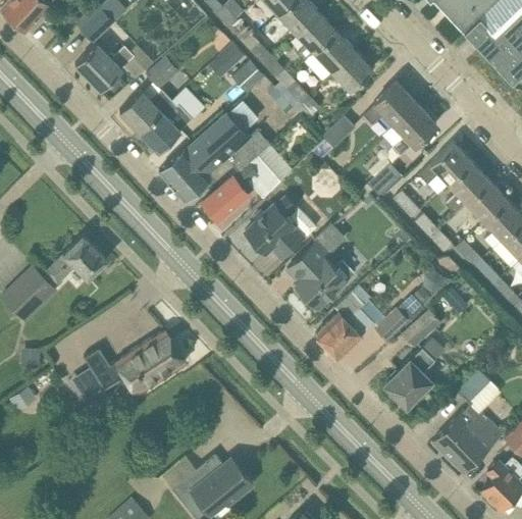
[(10,0),(0,11),(12,21),(24,34),(39,17),(44,19),(49,13),(47,9),(51,4),(54,0),(10,0)]
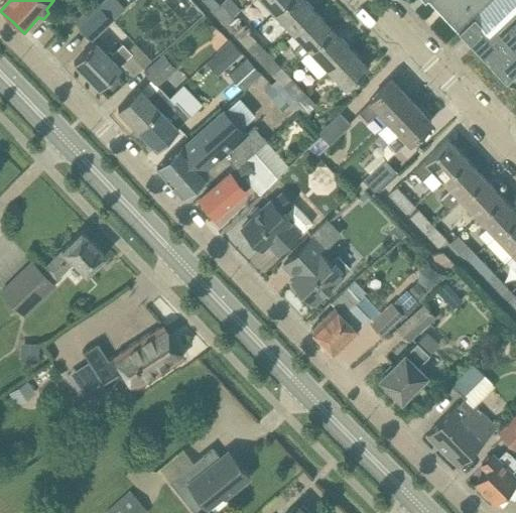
[(113,0),(107,0),(98,8),(101,11),(112,23),(124,12),(113,0)]
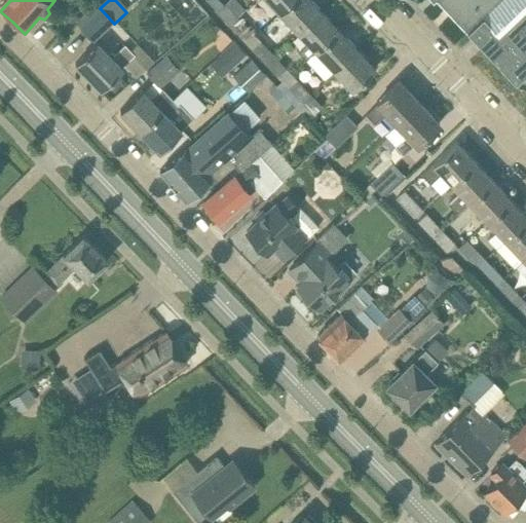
[(265,0),(279,14),(295,0),(265,0)]
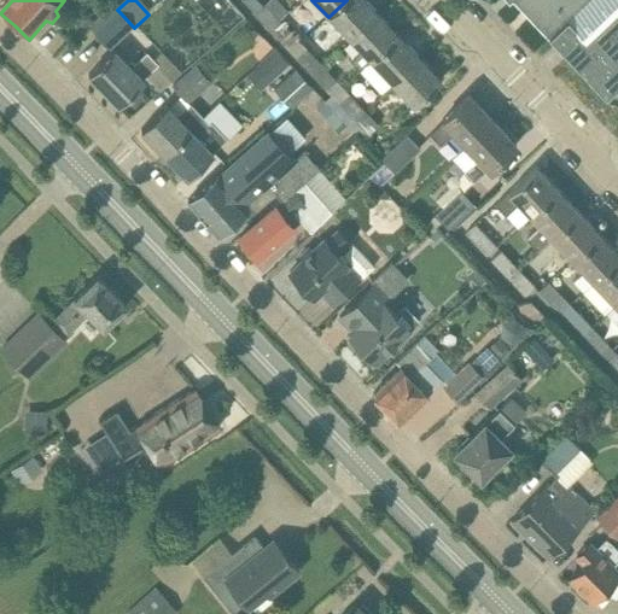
[(347,0),(328,17),(350,40),(377,15),(362,0),(347,0)]
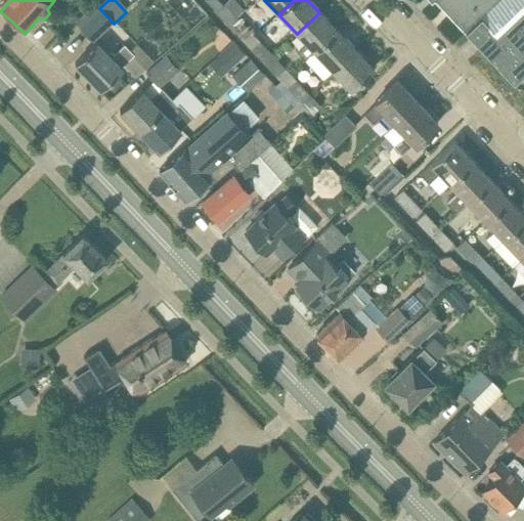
[(467,34),(501,0),(432,0),(466,35),(467,34)]
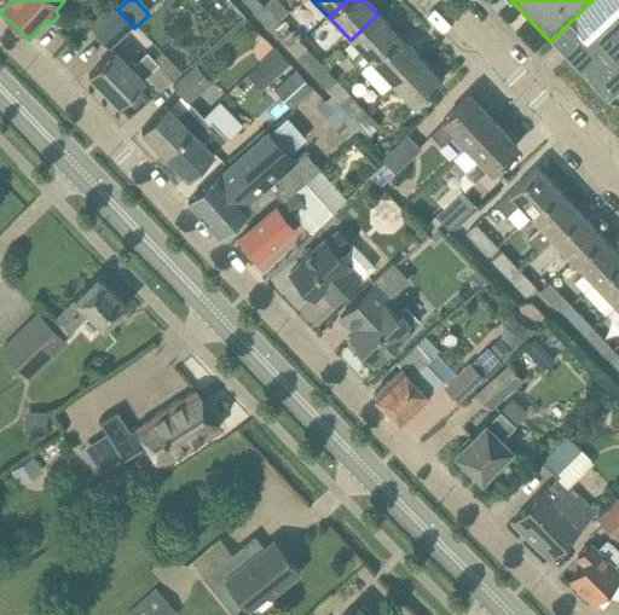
[(618,0),(593,0),(551,40),(608,100),(618,88),(618,0)]
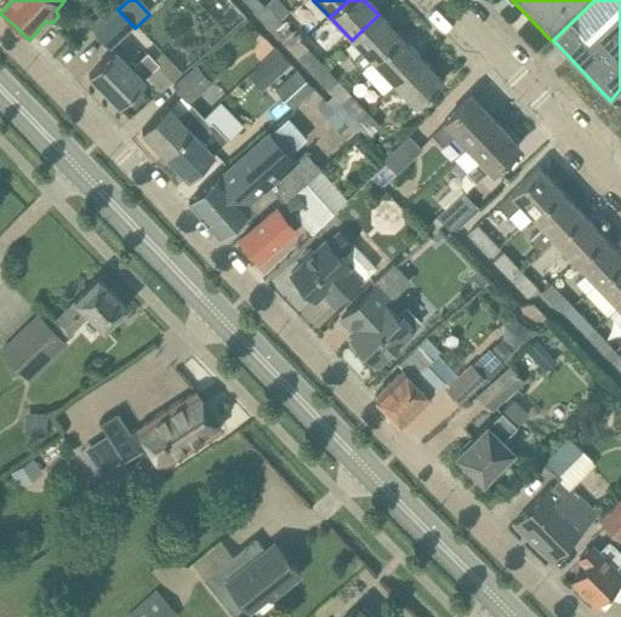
[(115,7),(90,30),(97,36),(110,51),(135,28),(121,13),(118,10),(115,7)]
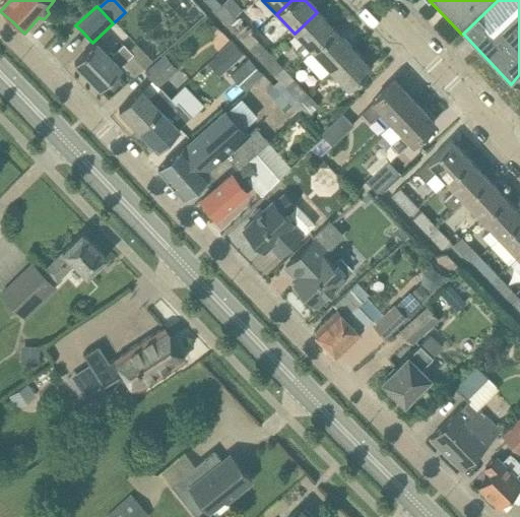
[(214,13),(228,27),(236,19),(222,6),(214,13)]
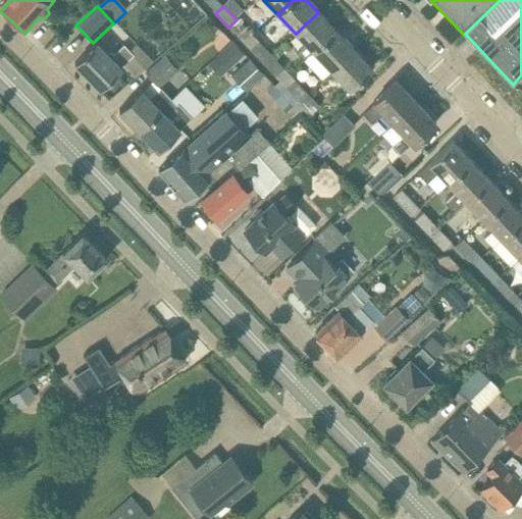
[(297,54),(304,62),(314,53),(336,32),(318,12),(296,34),(306,45),(297,54)]
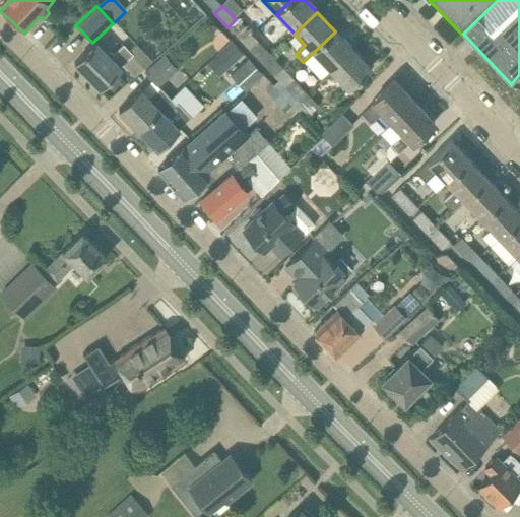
[(228,27),(239,39),(247,31),(236,19),(228,27)]
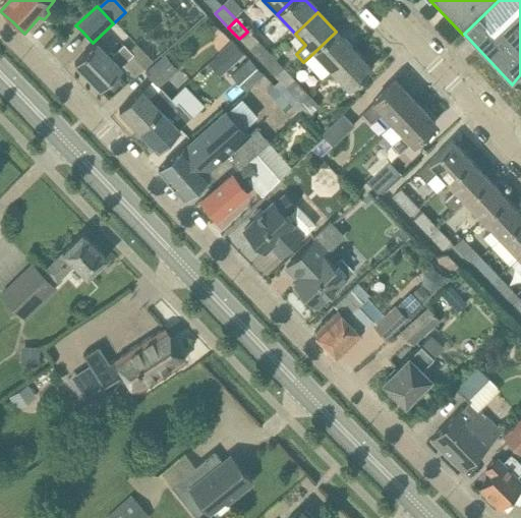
[(313,53),(331,72),(354,51),(336,32),(313,53)]
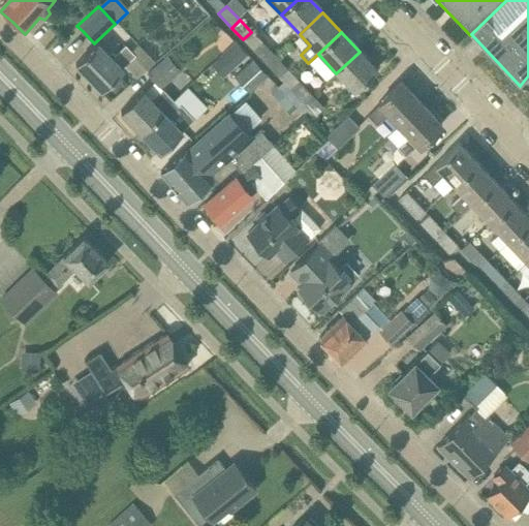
[(75,66),(100,92),(116,78),(124,70),(123,69),(135,58),(126,48),(114,59),(99,44),(91,52),(75,66)]
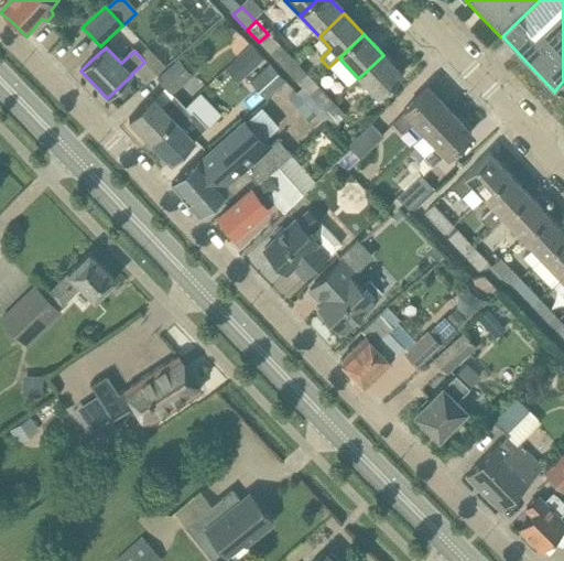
[(271,56),(284,69),(293,62),(280,47),(271,56)]
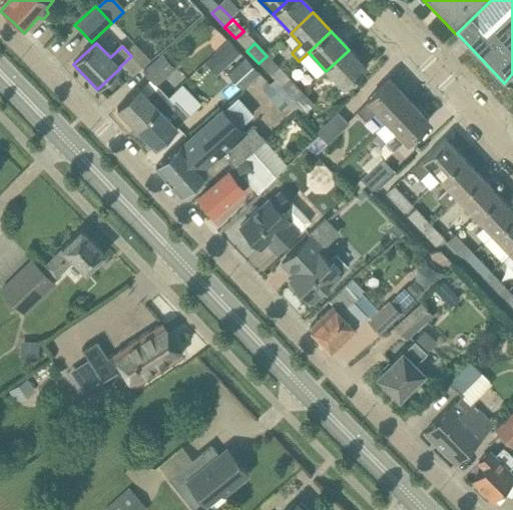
[(228,44),(217,55),(228,66),(239,55),(228,44)]
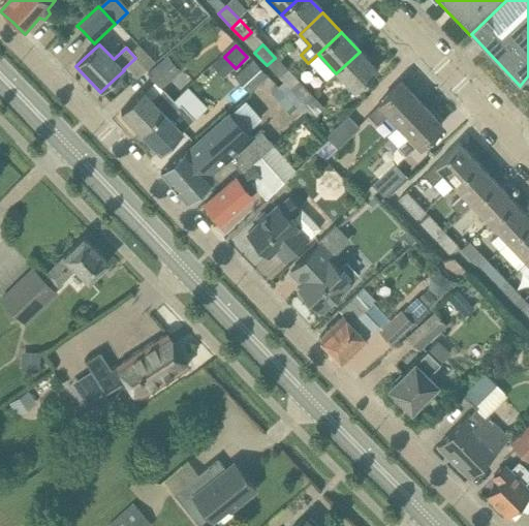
[(360,52),(336,73),(354,93),(378,71),(360,52)]
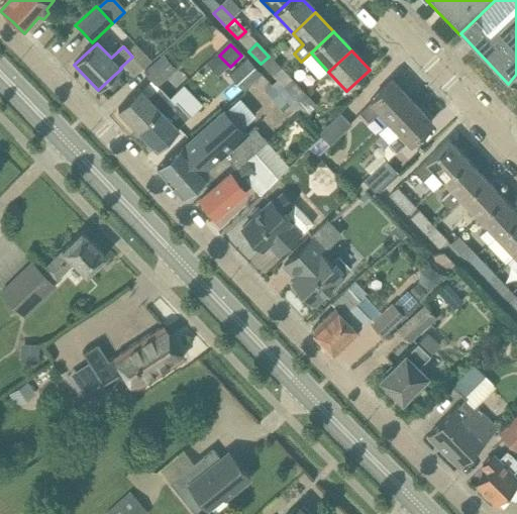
[(269,57),(261,64),(273,77),(281,69),(269,57)]
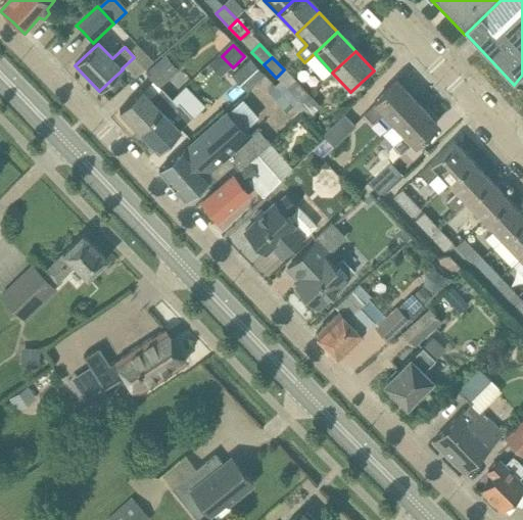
[(147,76),(159,88),(178,71),(165,58),(147,76)]
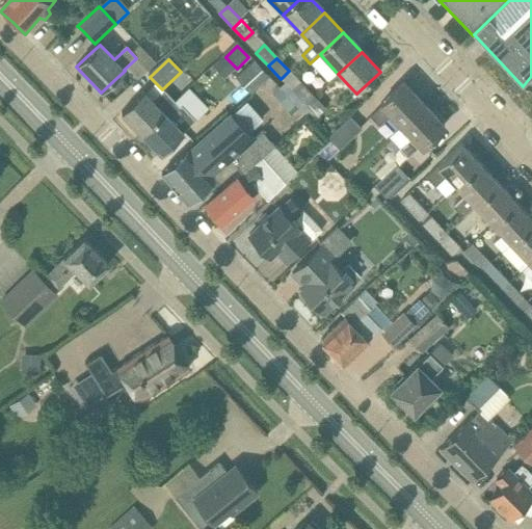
[(269,78),(254,61),(236,78),(251,95),(269,78)]
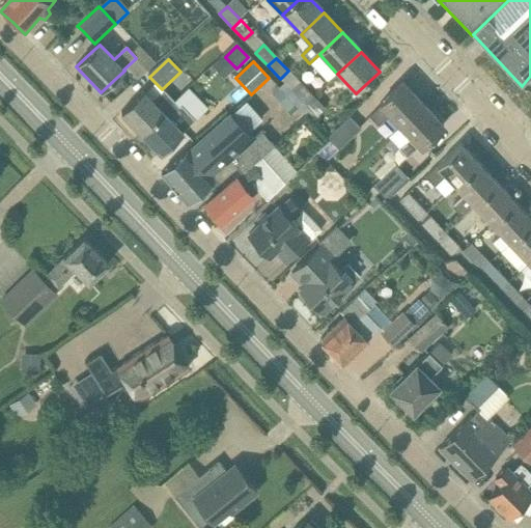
[(292,92),(304,105),(312,96),(301,84),(292,92)]
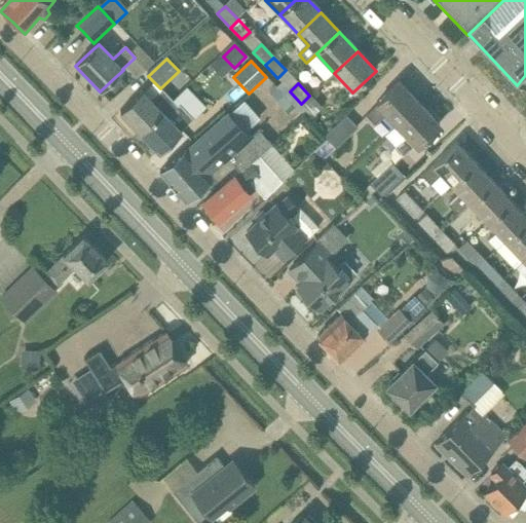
[(387,114),(399,125),(419,105),(399,83),(384,98),(378,104),(379,106),(368,117),(376,125),(387,114)]
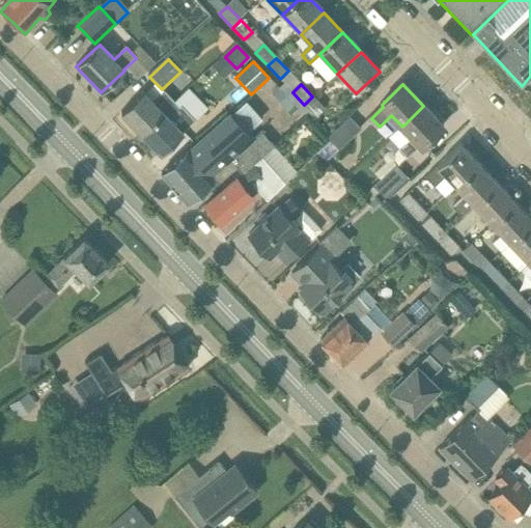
[(174,103),(141,134),(162,155),(208,109),(189,88),(174,103)]
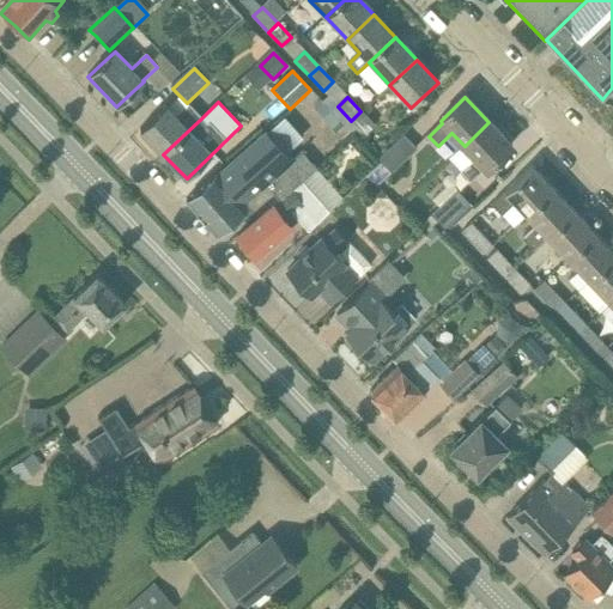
[(140,131),(163,154),(201,119),(189,105),(176,119),(164,108),(140,131)]
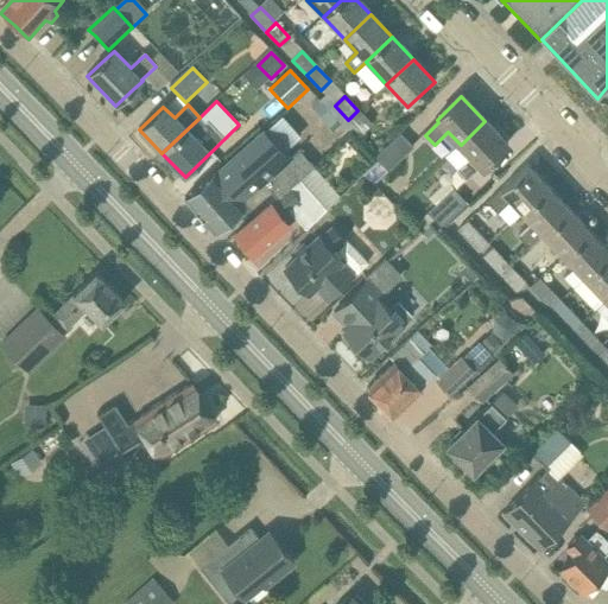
[(358,110),(348,120),(361,134),(371,125),(358,110)]
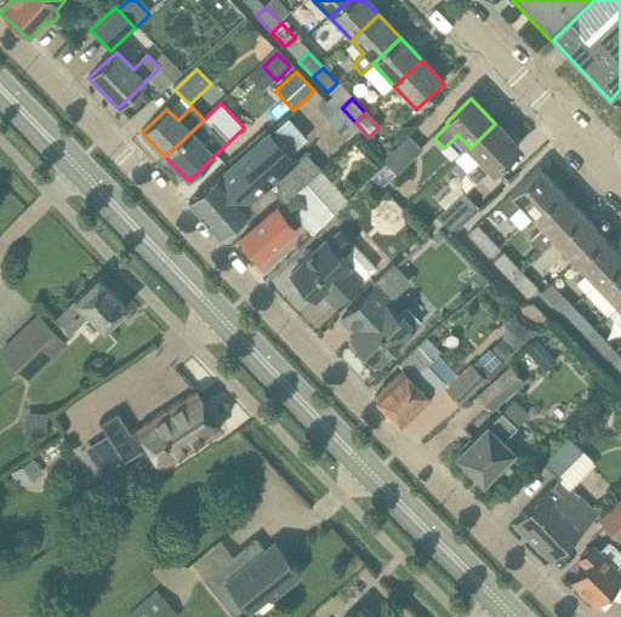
[(483,161),(467,176),(477,186),(493,171),(494,173),(502,165),(519,149),(495,124),(471,148),(483,161)]
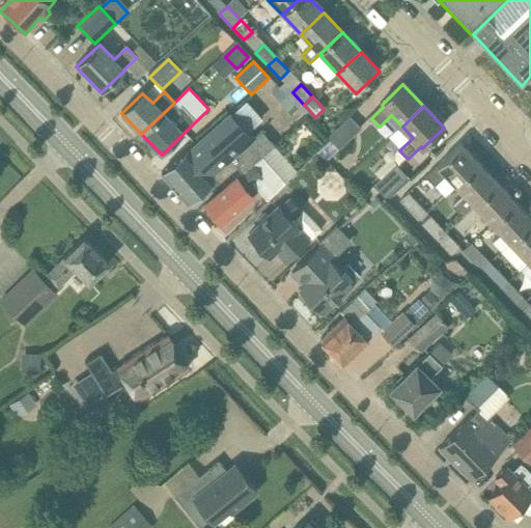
[(254,141),(252,139),(248,134),(231,117),(230,115),(189,151),(188,150),(162,174),(188,203),(214,181),(211,176),(229,160),(242,174),(252,164),(263,155),(253,142),(254,141)]
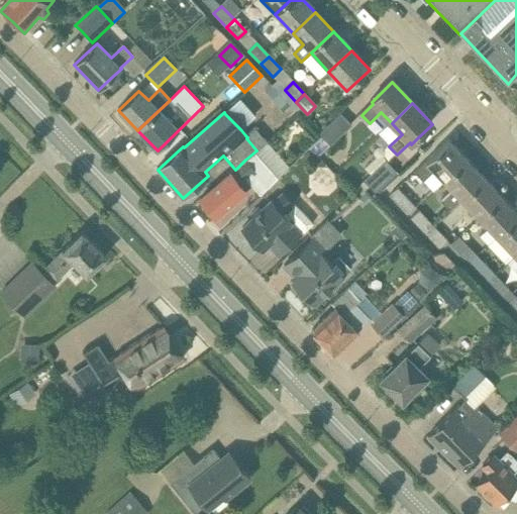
[(351,126),(340,114),(319,135),(327,144),(330,147),(351,126)]
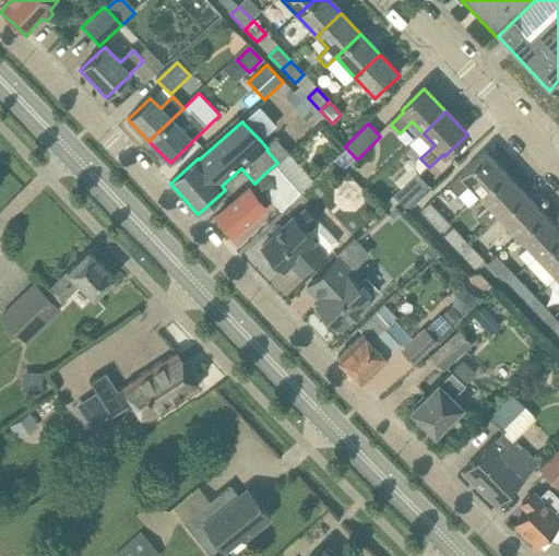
[(344,172),(357,160),(354,156),(347,150),(334,162),(344,172)]
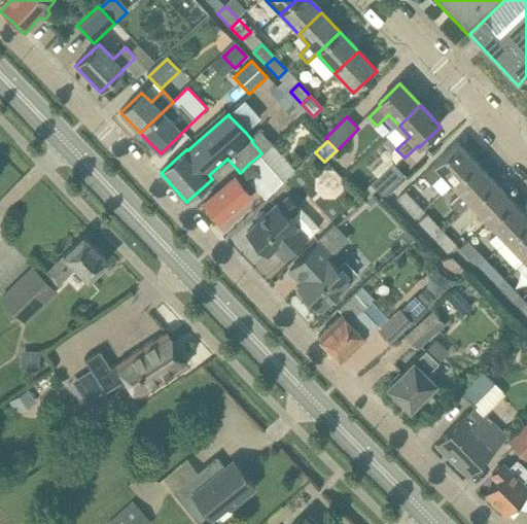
[(457,144),(423,177),(442,197),(452,186),(476,164),(457,144)]
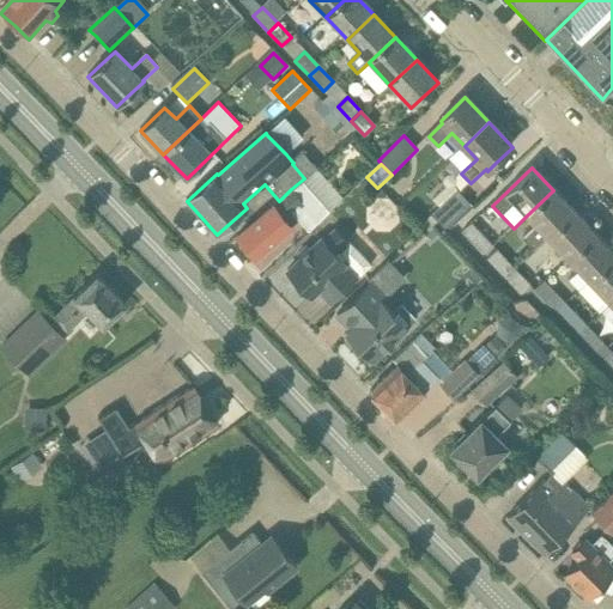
[(279,201),(237,237),(255,259),(293,226),(285,219),(291,213),(309,232),(331,213),(303,183),(293,192),(291,189),(279,201)]
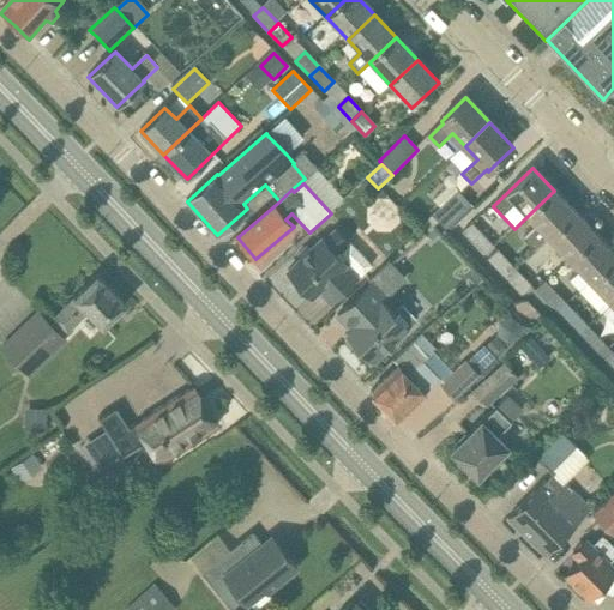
[(554,191),(527,217),(537,228),(524,240),(535,251),(549,237),(576,213),(554,191)]
